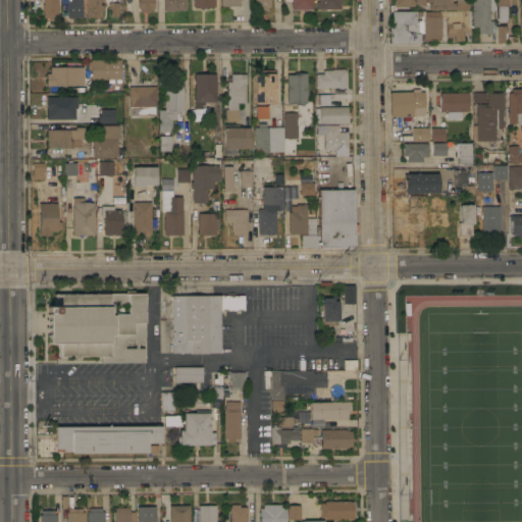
[(43,11),(43,4),(43,0),(58,0),(58,5),(59,5),(59,10),(58,10),(58,17),(43,17),(43,11)]
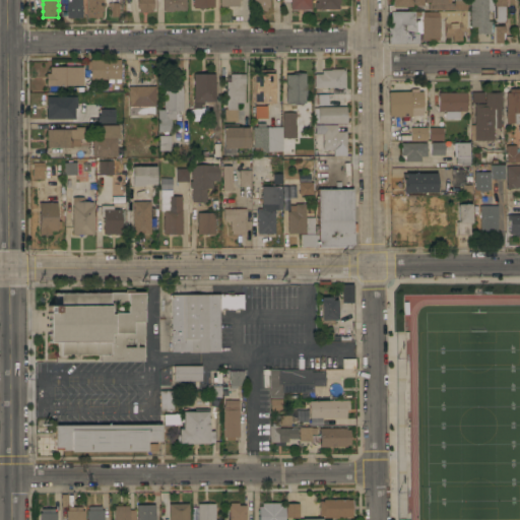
[(82,0),(82,5),(82,10),(82,17),(67,17),(67,11),(66,11),(66,4),(67,4),(67,0),(82,0)]
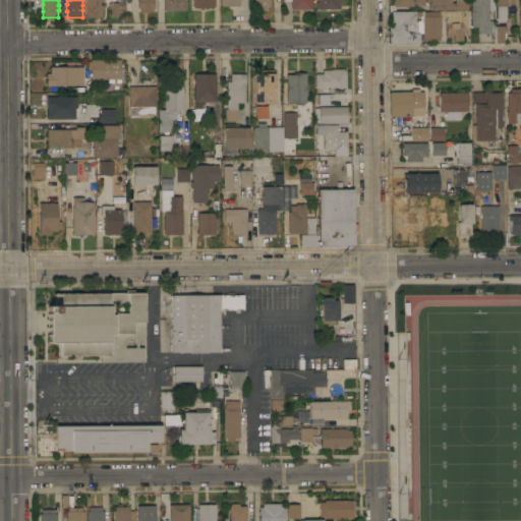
[(87,0),(105,0),(105,6),(103,6),(103,10),(102,10),(102,17),(88,17),(87,0)]
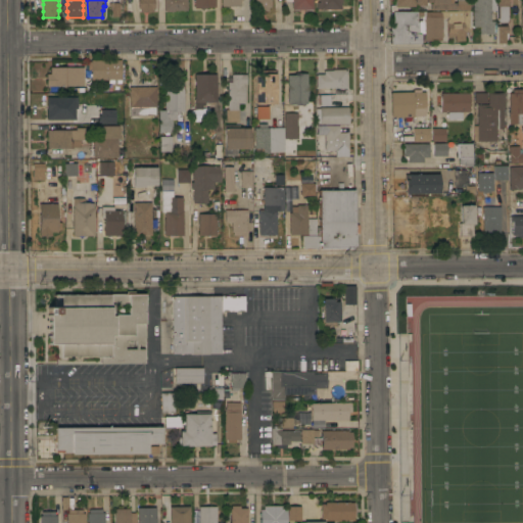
[(154,0),(154,8),(152,8),(152,11),(140,11),(140,8),(138,8),(138,0),(154,0)]
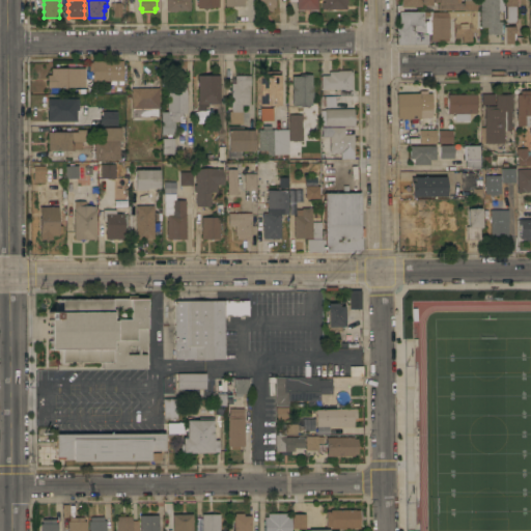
[(190,0),(190,10),(177,10),(177,11),(168,11),(168,10),(166,10),(166,0),(190,0)]
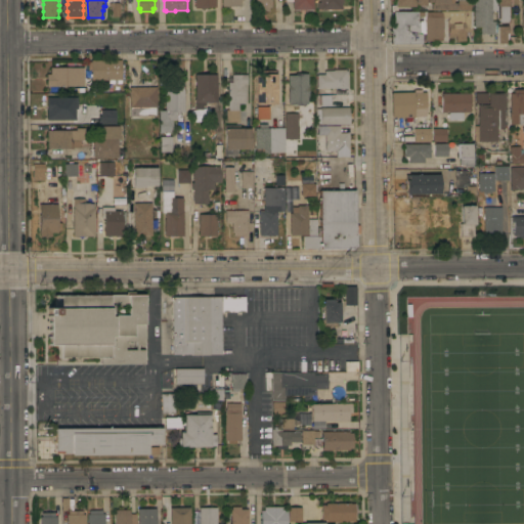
[(194,0),(215,0),(216,6),(208,7),(194,8),(194,0)]
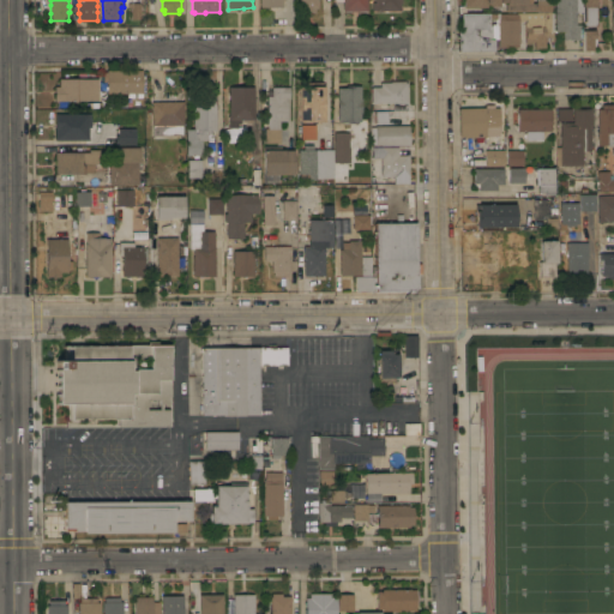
[(318,0),(318,8),(314,8),(314,12),(299,12),(299,0),(318,0)]
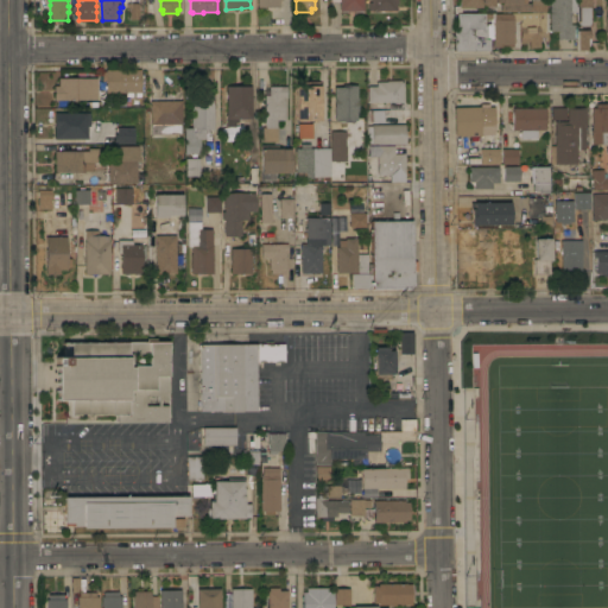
[(363,0),(363,11),(340,11),(340,1),(330,1),(330,0),(363,0)]
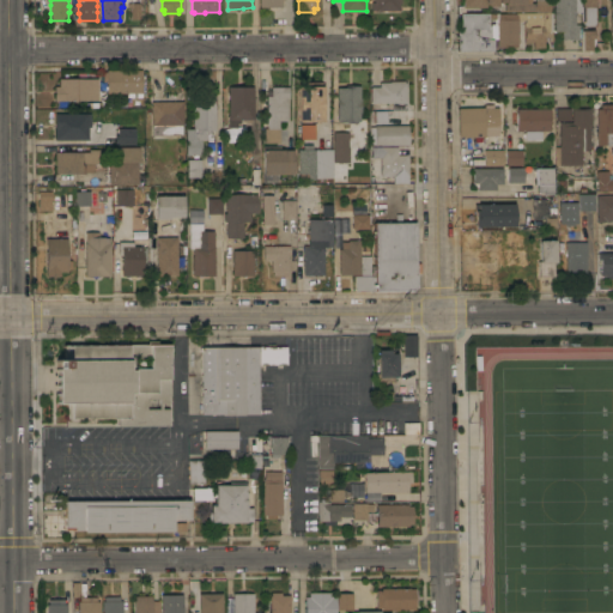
[(375,11),(375,10),(371,10),(371,1),(375,1),(374,0),(400,0),(400,2),(399,2),(399,10),(375,11)]
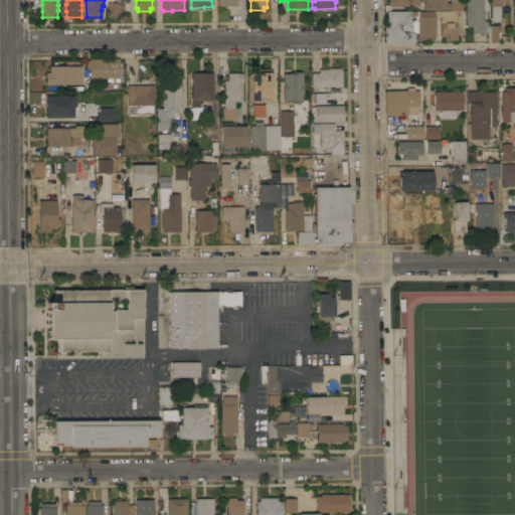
[(447,0),(447,2),(451,2),(451,0),(462,0),(462,10),(450,10),(423,10),(423,2),(419,2),(419,0),(447,0)]
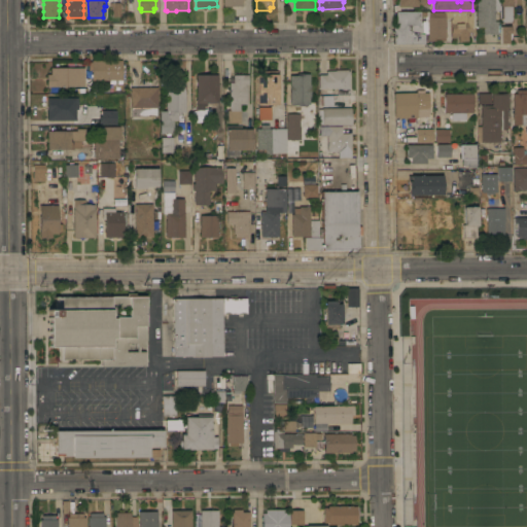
[(476,0),(499,0),(499,10),(494,10),(494,22),(499,22),(499,33),(497,33),(497,34),(483,34),(483,27),(476,28),(476,0)]
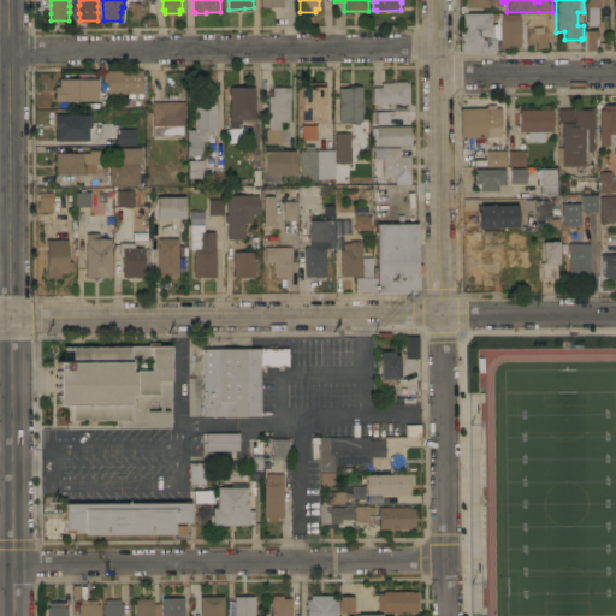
[(585,0),(599,0),(599,6),(598,6),(599,27),(585,27),(585,0)]
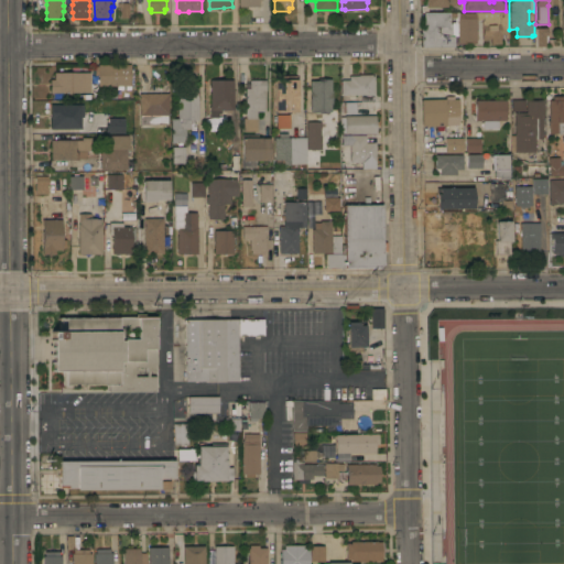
[(129,18),(120,18),(120,7),(118,7),(118,2),(129,2),(129,18)]
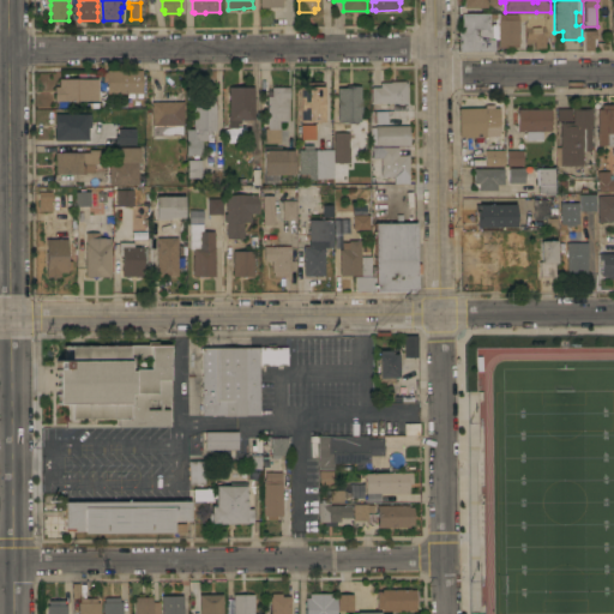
[(553,41),(545,41),(545,48),(534,48),(534,42),(524,42),(524,17),(537,17),(537,13),(553,12),(553,41)]
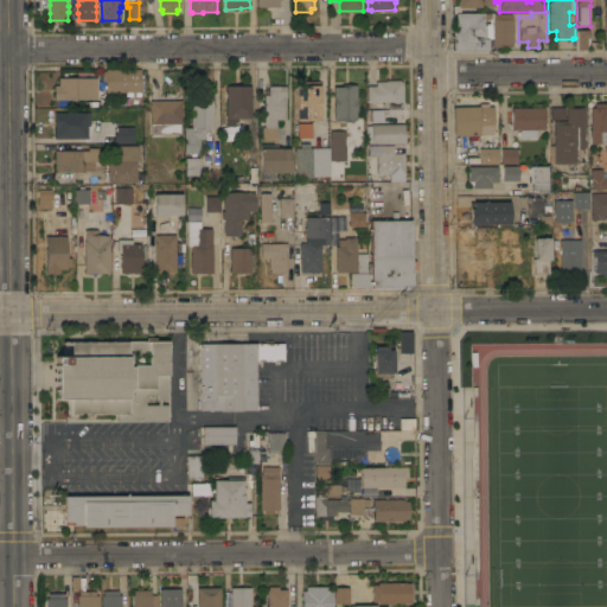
[(483,13),(483,26),(485,26),(485,38),(489,38),(489,50),(453,50),(453,31),(454,31),(454,13),(483,13)]
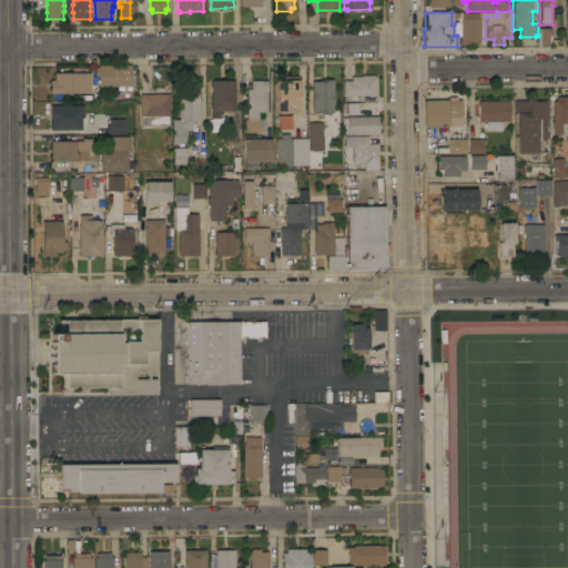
[(479,40),(479,43),(460,43),(460,18),(462,18),(462,12),(477,12),(479,14),(479,40)]
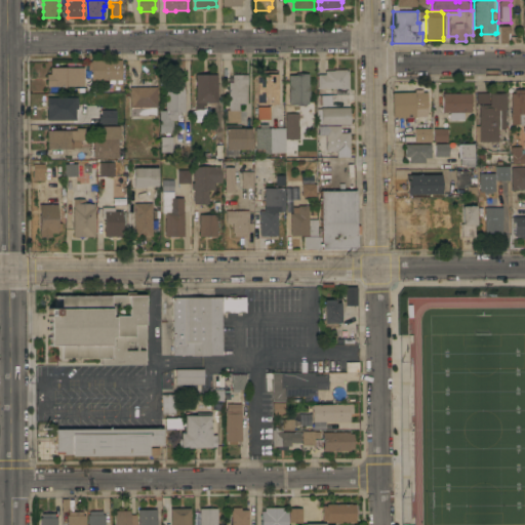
[(498,26),(509,26),(509,39),(507,39),(507,43),(498,43),(498,26)]
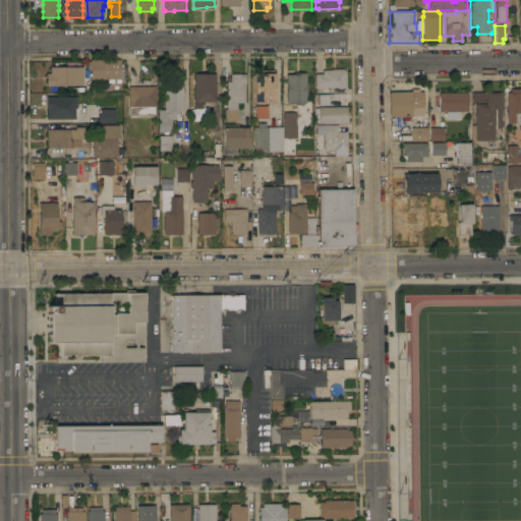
[(121,59),(121,82),(108,82),(108,78),(91,78),(91,70),(87,70),(87,65),(90,65),(90,59),(121,59)]
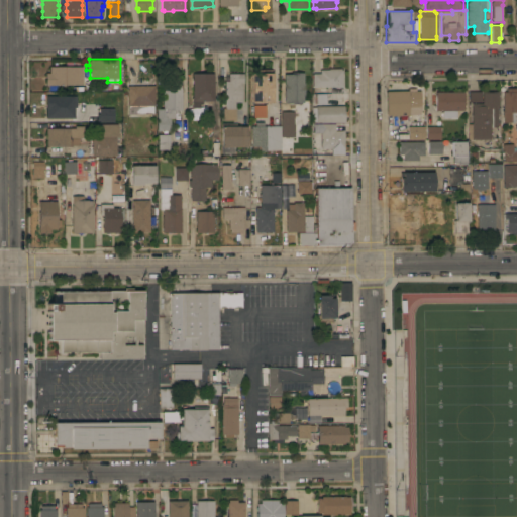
[(83,85),(45,85),(45,73),(49,73),(49,67),(83,66),(83,85)]
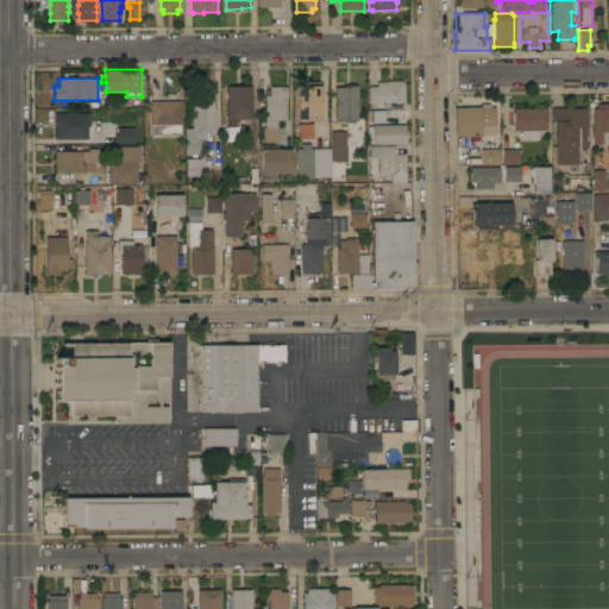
[(402,80),(402,81),(405,81),(405,108),(389,108),(389,102),(369,102),(369,86),(377,86),(377,81),(388,81),(388,80),(402,80)]
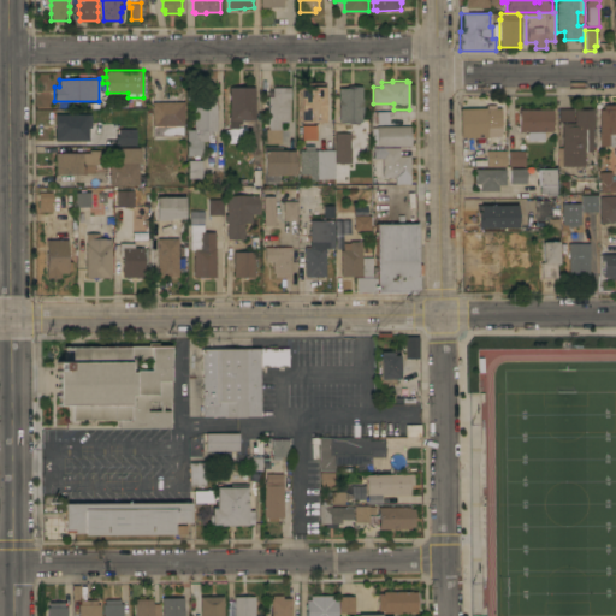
[(338,86),(362,86),(362,100),(362,113),(362,122),(359,122),(359,123),(349,123),(348,122),(338,122),(338,88),(338,86)]
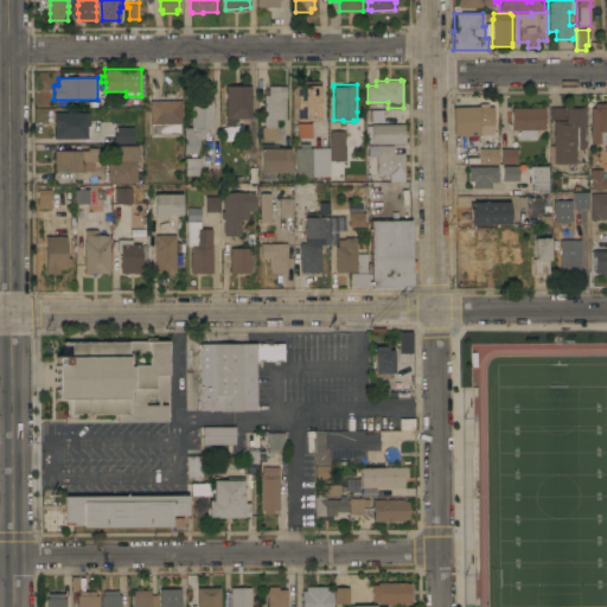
[(250,117),(237,119),(237,121),(235,122),(235,126),(225,126),(225,115),(227,115),(225,87),(251,85),(251,108),(249,108),(250,117)]
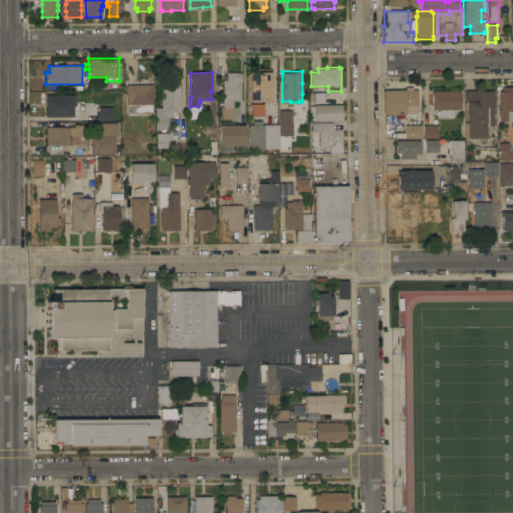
[(241,72),(241,82),(240,82),(240,101),(233,101),(234,119),(221,119),(221,107),(223,107),(223,104),(222,104),(222,101),(223,101),(223,80),(227,80),(227,72),(241,72)]
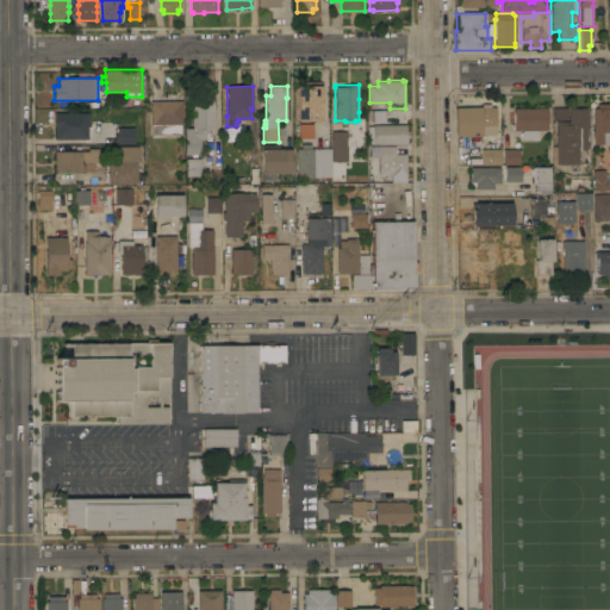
[(321,118),(312,118),(312,120),(297,120),(297,86),(321,86),(321,118)]
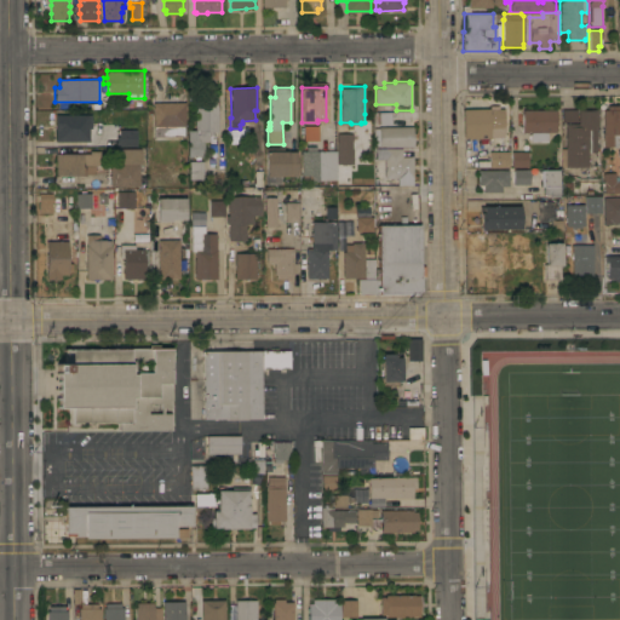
[(218,132),(213,132),(213,135),(208,135),(208,142),(204,142),(204,156),(188,156),(188,130),(195,130),(194,89),(213,89),(213,92),(218,92),(218,132)]
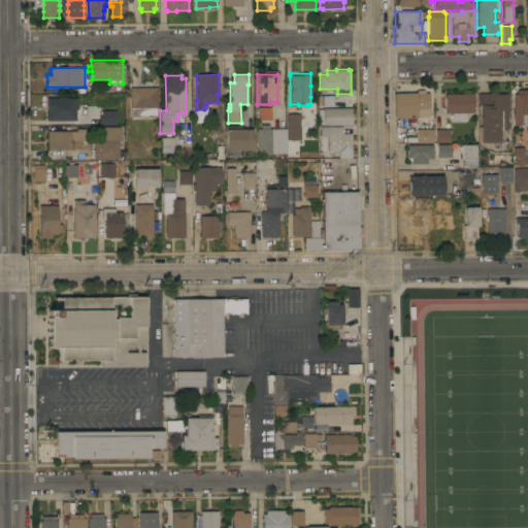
[(158,87),(158,107),(157,107),(157,117),(130,117),(130,88),(158,87)]
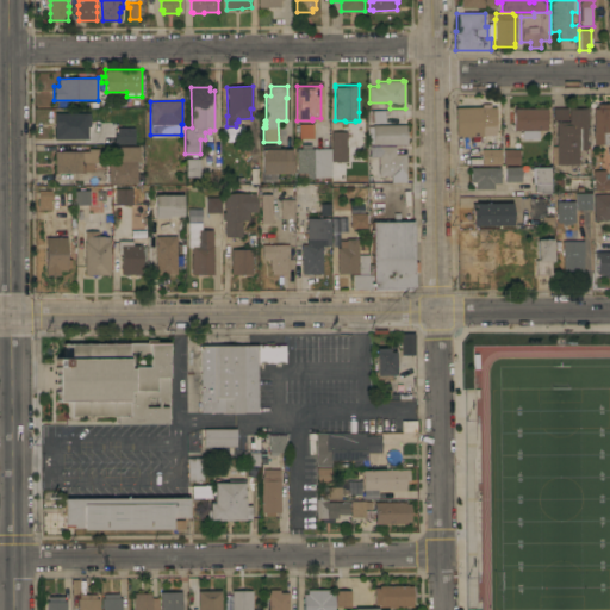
[(609,132),(607,132),(608,142),(604,144),(593,144),(593,141),(591,141),(591,136),(591,130),(592,130),(592,109),(597,109),(597,104),(608,104),(608,109),(609,109),(609,132)]
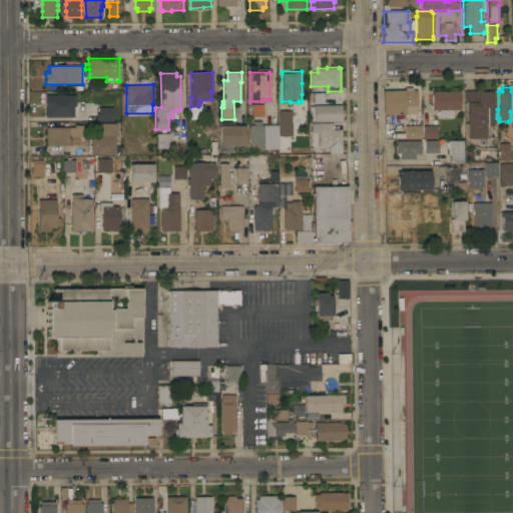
[(383,91),(417,90),(417,120),(401,120),(401,113),(392,113),(392,115),(384,115),(383,91)]
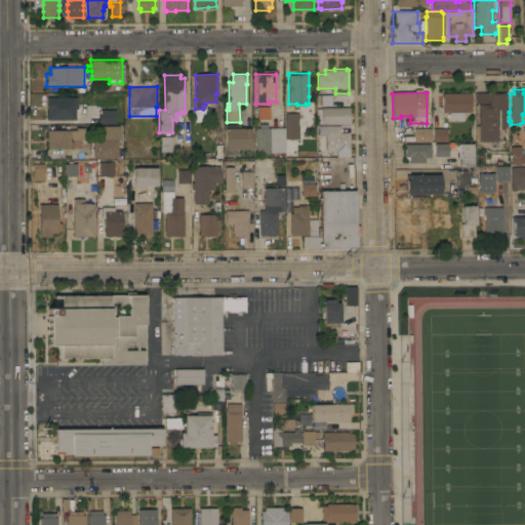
[(471,92),(471,112),(463,112),(463,119),(449,120),(449,112),(442,112),(442,93),(471,92)]
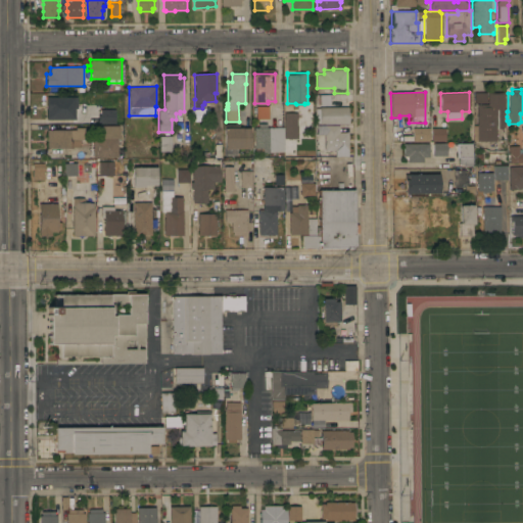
[(504,109),(503,109),(503,128),(496,128),(496,141),(477,141),(477,140),(473,140),(473,115),(477,115),(477,104),(488,104),(488,92),(504,92),(504,109)]
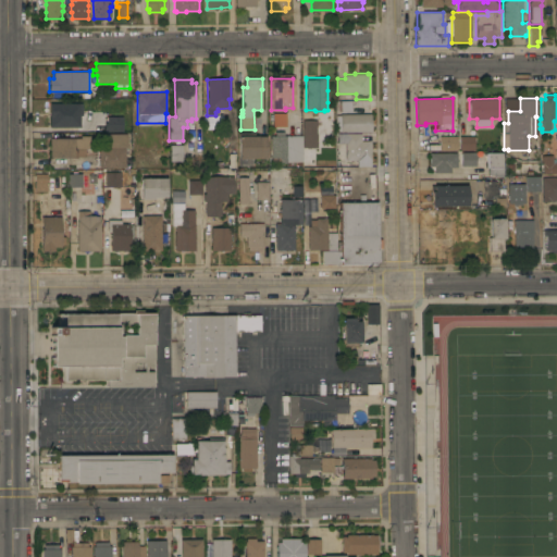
[(518,98),(519,109),(506,109),(506,98),(518,98)]
